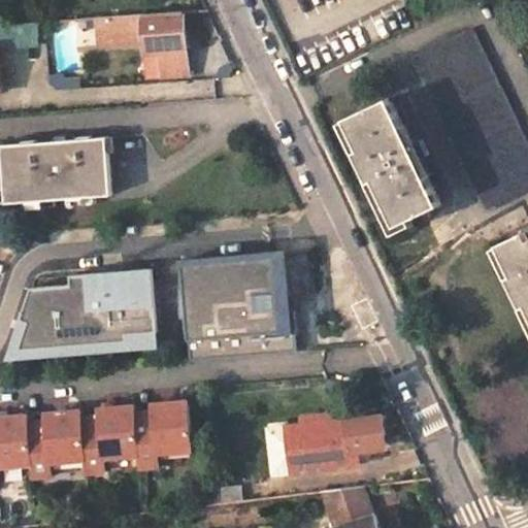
[(183,9),(144,12),(97,17),(98,43),(146,40),(147,53),(149,53),(161,52),(162,76),(189,74),(183,9)]
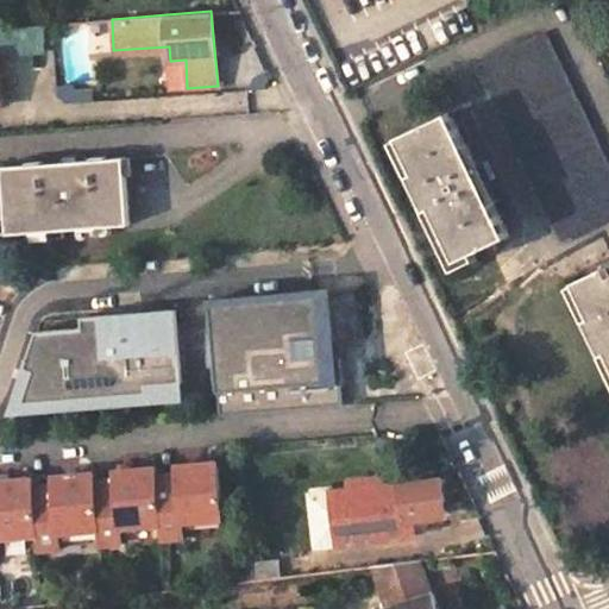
[(608,224),(608,170),(544,37),(482,66),(566,245),(608,224)]
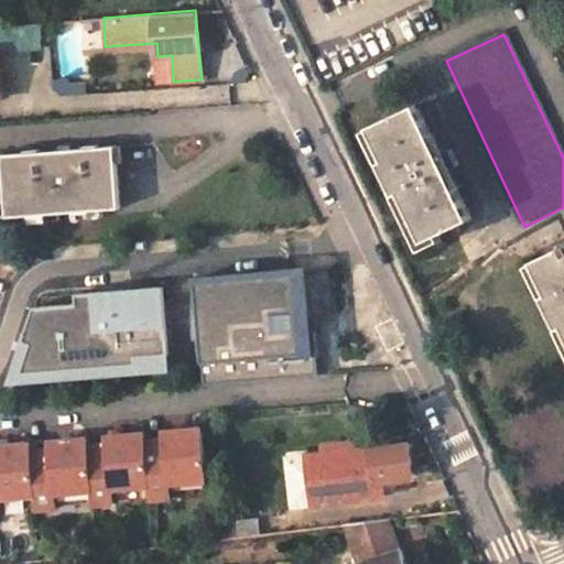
[(435,137),(420,107),(372,129),(389,162),(381,165),(398,199),(404,196),(427,243),(476,220),(459,190),(466,185),(442,133),(435,137)]
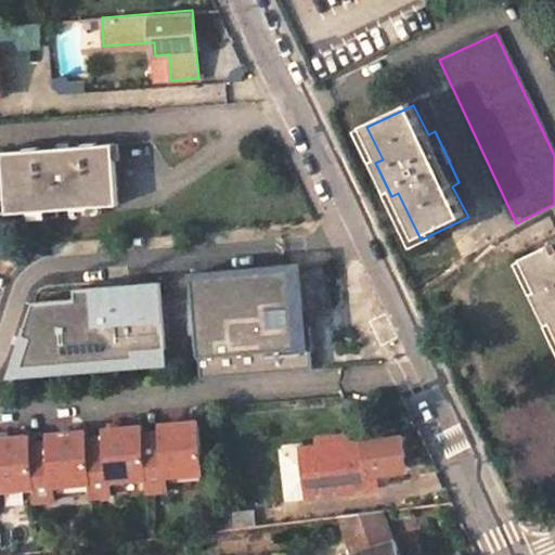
[(8,149),(14,210),(123,201),(118,139),(8,149)]
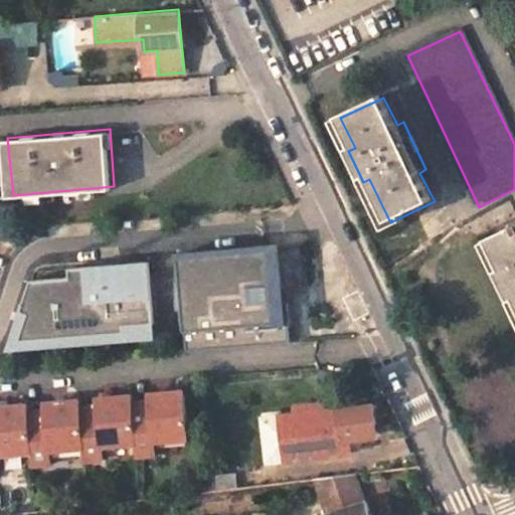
[(514,226),(490,239),(505,269),(499,272),(514,302),(514,301),(514,226)]
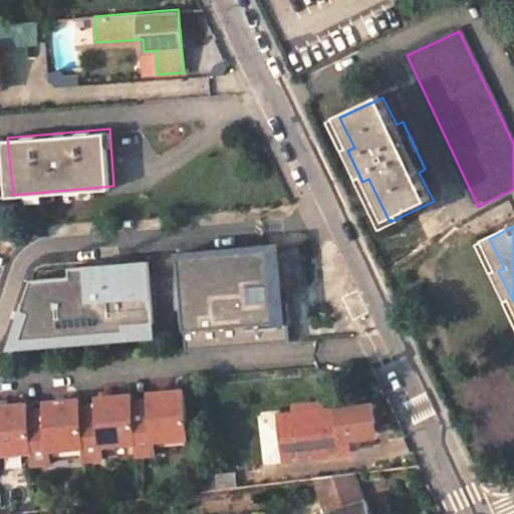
[(276,242),(267,243),(271,287),(281,286),(276,242)]
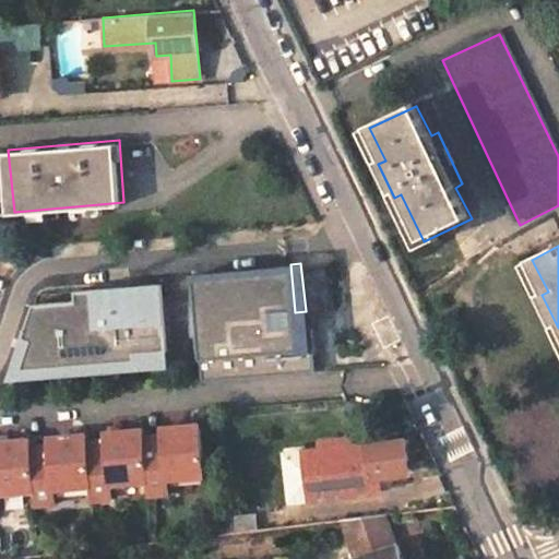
[(290,264),(189,273),(199,379),(311,368),(306,311),(295,312),(290,264)]
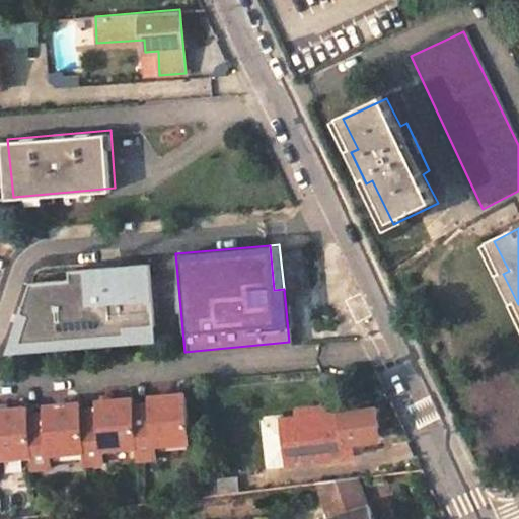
[(151,323),(145,261),(121,264),(121,273),(105,274),(104,265),(71,268),(72,277),(35,281),(28,281),(19,309),(28,312),(15,343),(122,334),(122,326),(151,323)]
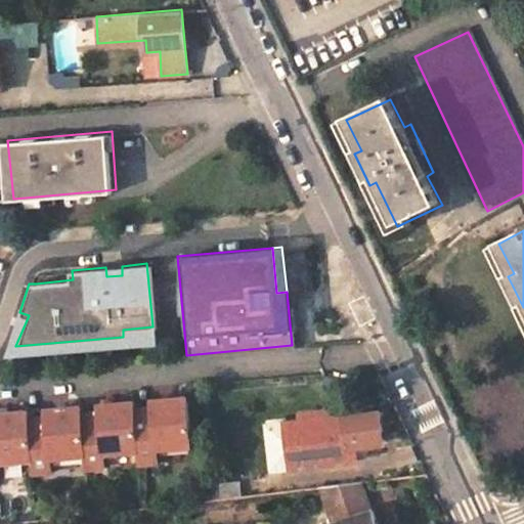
[(154,342),(153,326),(123,330),(123,337),(15,346),(16,354),(154,342)]
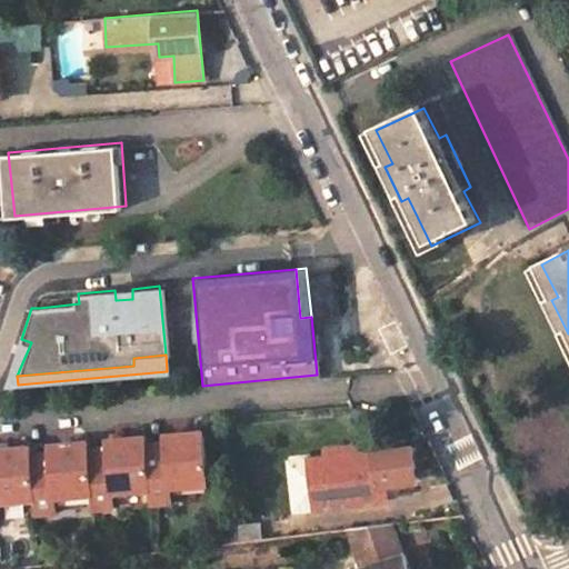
[(168,491),(207,488),(202,428),(163,431),(165,448),(146,450),(149,495),(150,502),(150,506),(169,503),(168,491)]
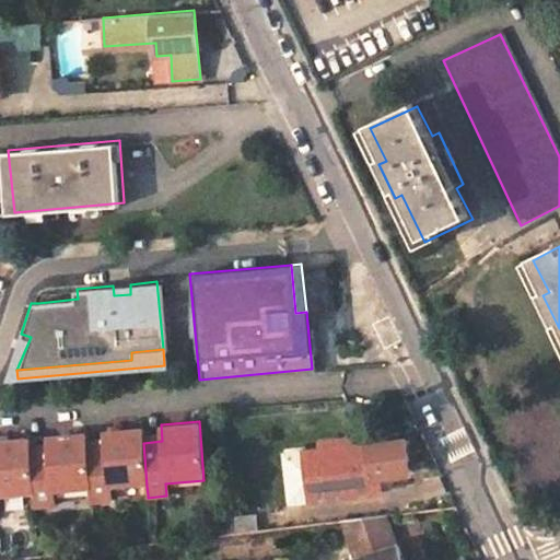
[(147,487),(143,443),(142,426),(105,429),(106,446),(84,447),(85,457),(88,473),(89,491),(90,492),(90,503),(111,500),(109,490),(147,487)]
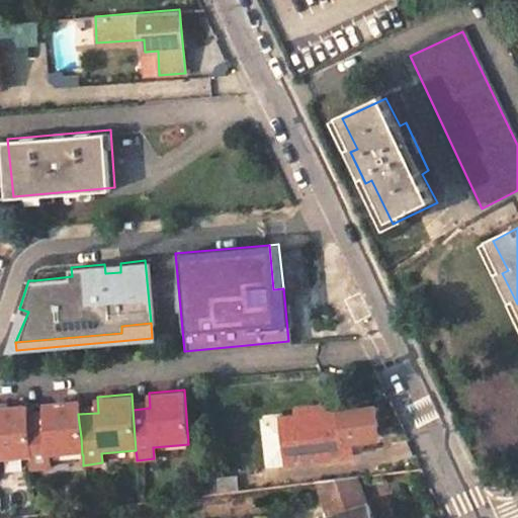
[(47,457),(82,454),(81,437),(79,423),(78,414),(77,399),(41,402),(42,417),(26,419),(27,436),(29,459),(30,468),(30,469),(48,468),(47,457)]
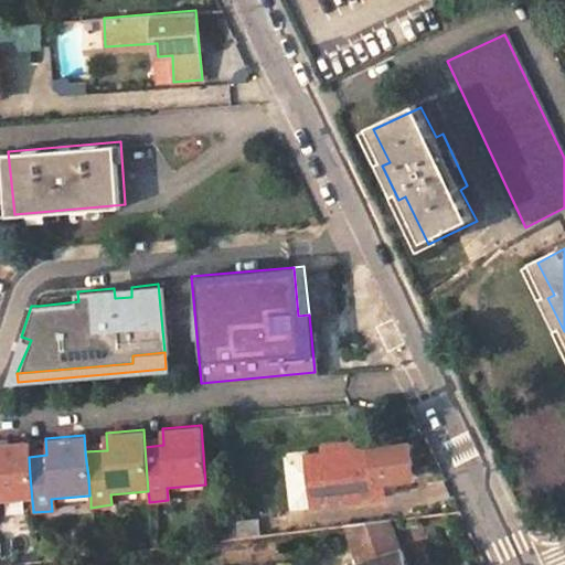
[(0,503),(32,501),(30,476),(29,457),(27,439),(0,441),(0,503)]
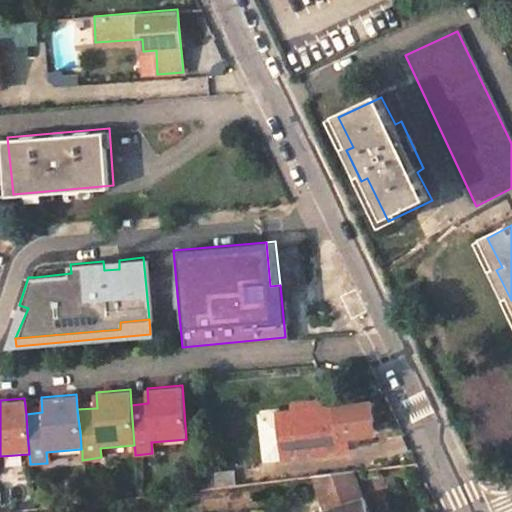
[(318,403),(294,406),(294,409),(276,411),(280,447),(372,436),(368,400),(318,406),(318,403)]
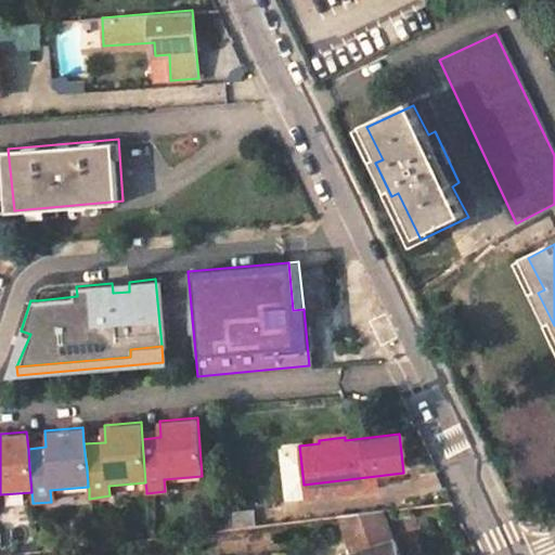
[(348,554),(400,554),(395,540),(391,540),(379,507),(339,513),(355,553),(348,554)]
